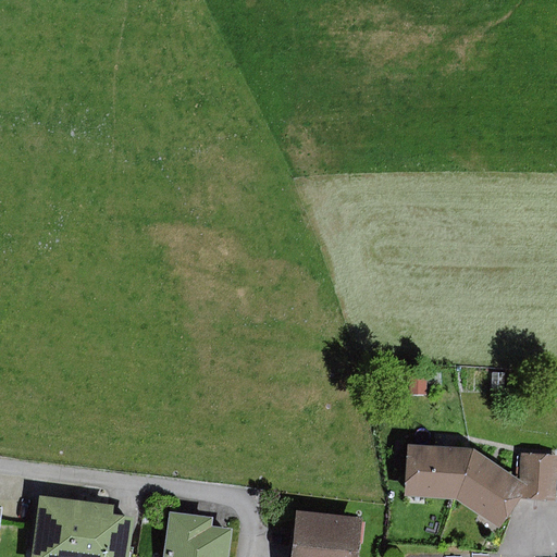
[(457,500),(474,450),(410,447),(405,496),(457,500)]
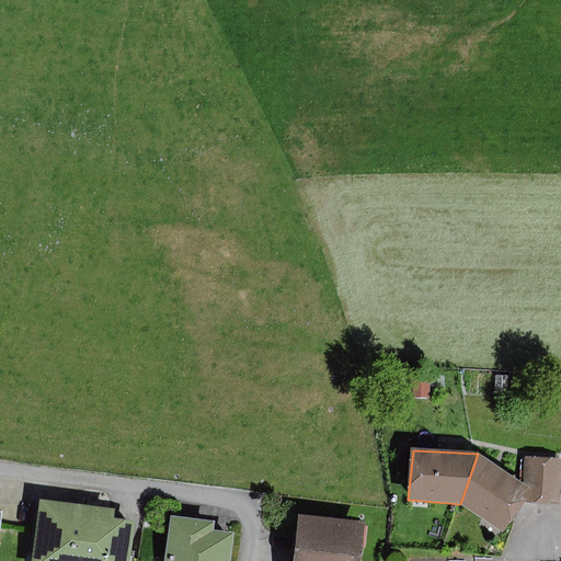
[(478,454),(460,504),(504,534),(530,491),(478,454)]
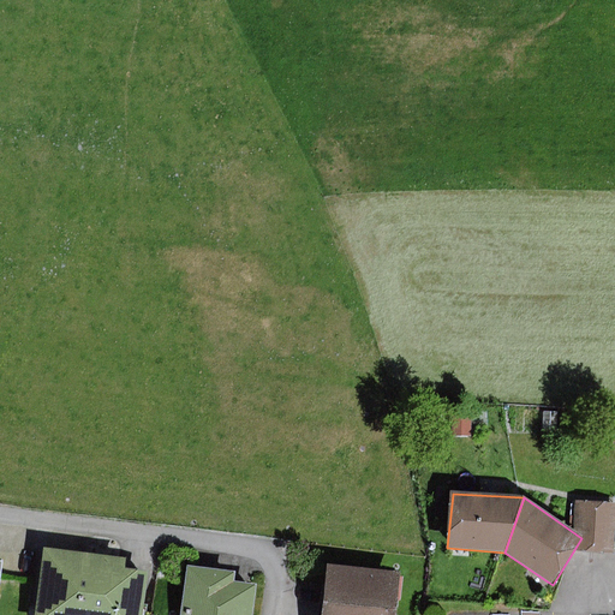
[(598,553),(599,502),(583,502),(581,538),(581,553),(598,553)]
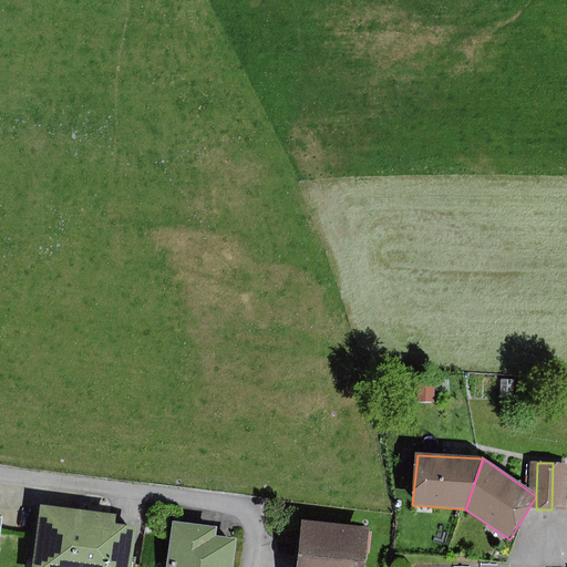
[(566,463),(553,463),(552,509),(566,509),(566,463)]
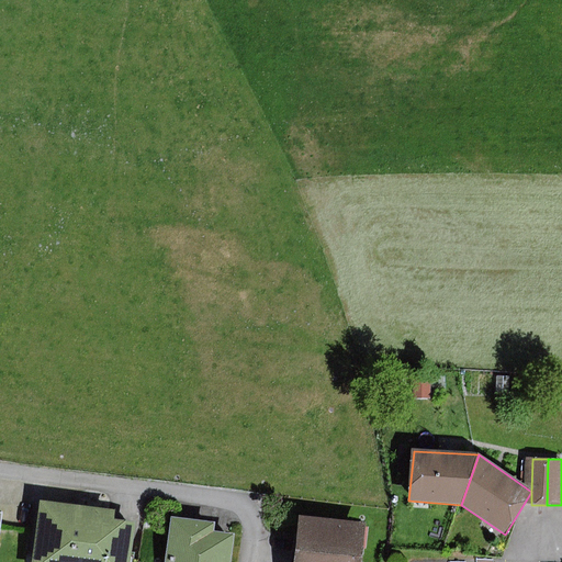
[(115,510),(40,502),(32,561),(131,561),(136,523),(114,519),(115,510)]
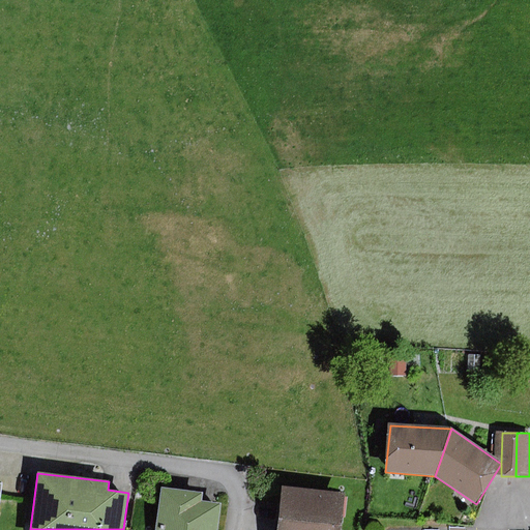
[(204,493),(163,488),(156,529),(218,529),(222,504),(203,502),(204,493)]
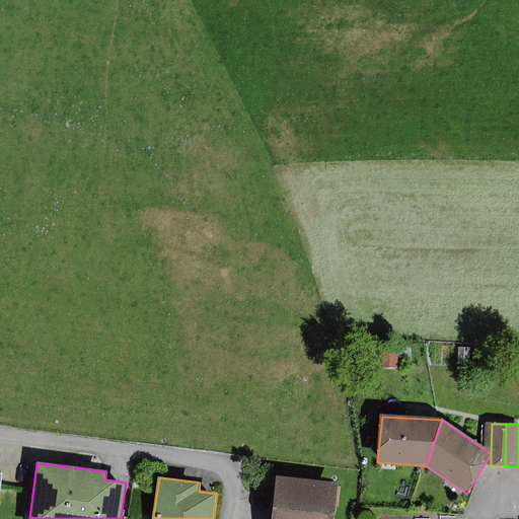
[(334,518),(338,485),(277,477),(272,518),(334,518)]
